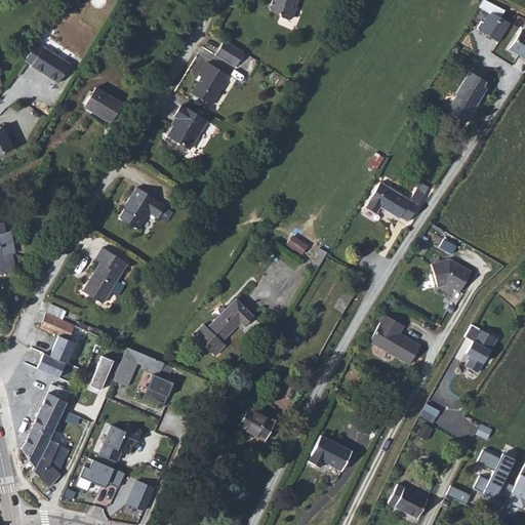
[(294,4),(296,0),(271,0),(269,5),(270,8),(279,12),(280,15),(287,18),(290,17),(295,7),(294,4)]
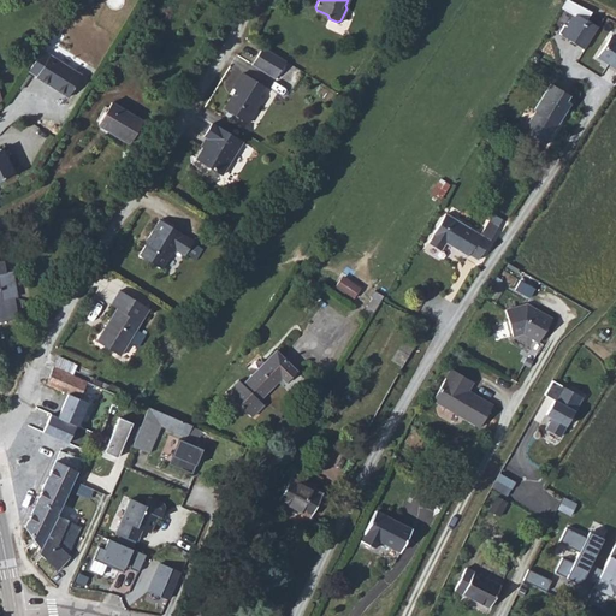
[(592,15),(569,0),(567,0),(552,23),(576,39),(592,15)]
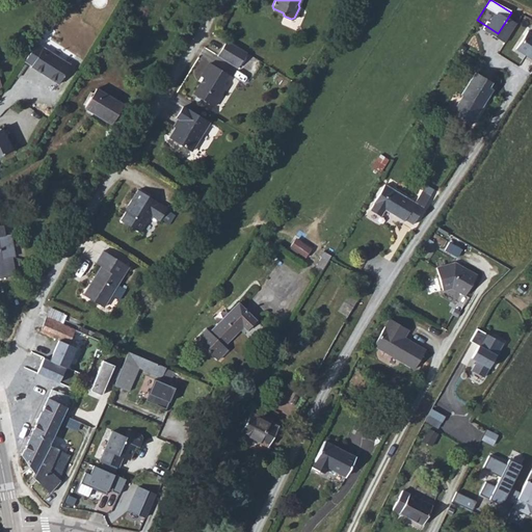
[(531,31),(526,28),(515,50),(531,57),(531,31)]
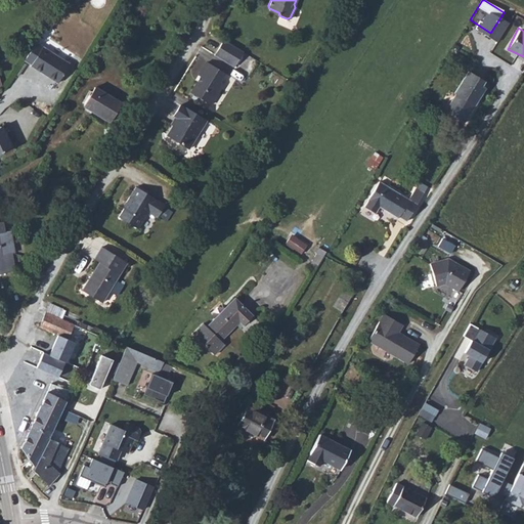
[(247,52),(227,41),(217,55),(236,68),(247,52)]
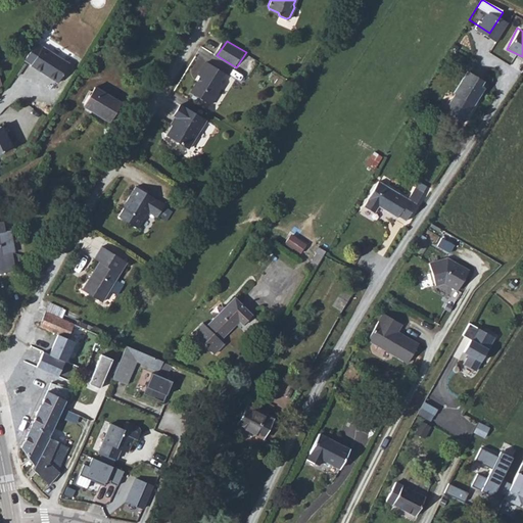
[(42,45),(32,61),(37,65),(36,67),(62,85),(75,66),(42,45)]
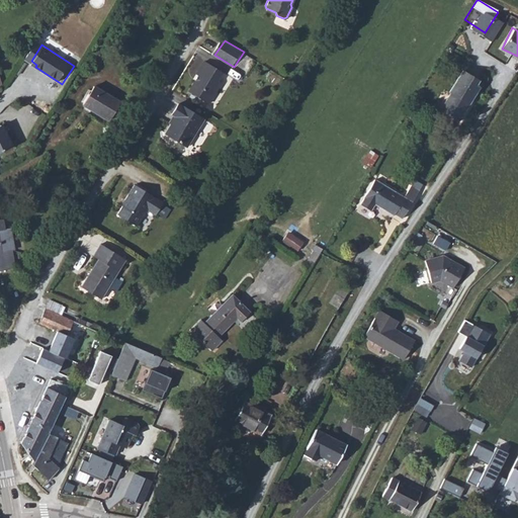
[(230,76),(208,63),(202,72),(204,73),(192,93),(212,105),(230,76)]
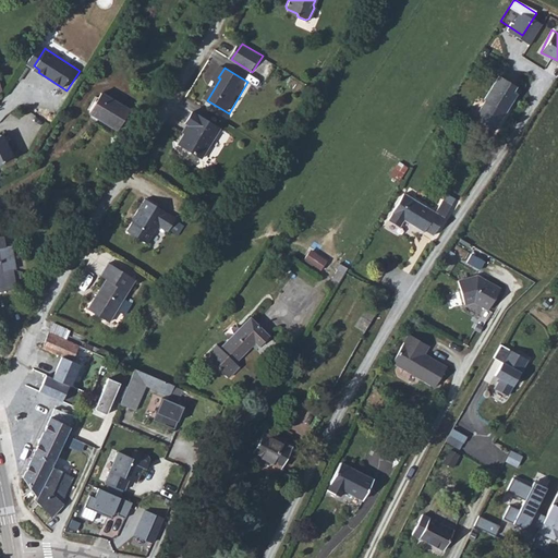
[(517,83),(499,72),(485,96),(486,97),(475,114),(494,126),(517,93),(512,89),(517,83)]
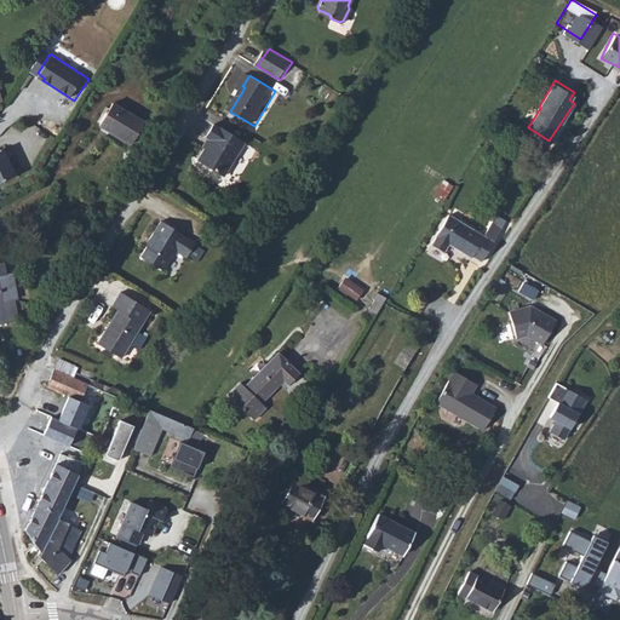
[(145,125),(114,105),(102,126),(133,145),(145,125)]
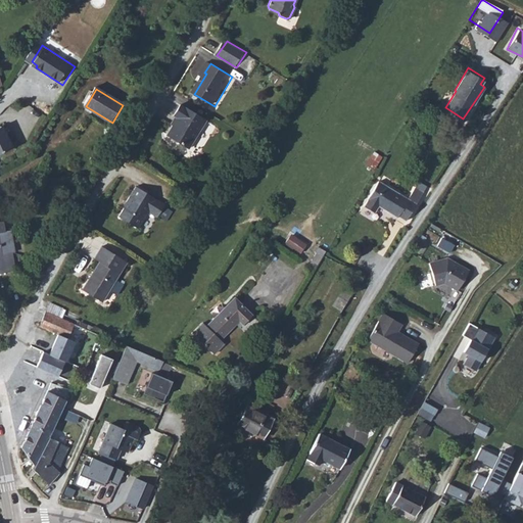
[(210,122),(184,105),(182,108),(177,116),(182,120),(172,136),(194,149),(210,122)]
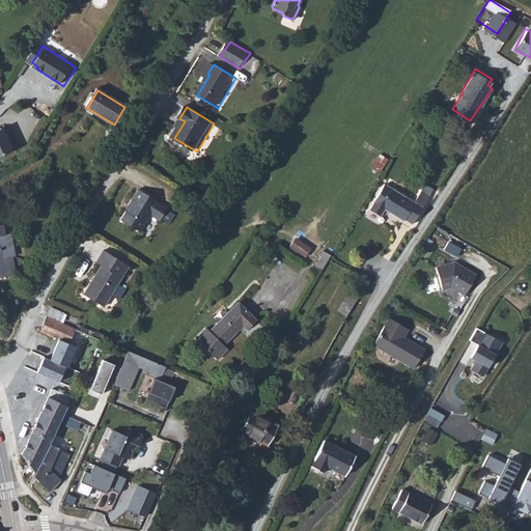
[(0,130),(0,160),(17,151),(2,129),(0,130)]
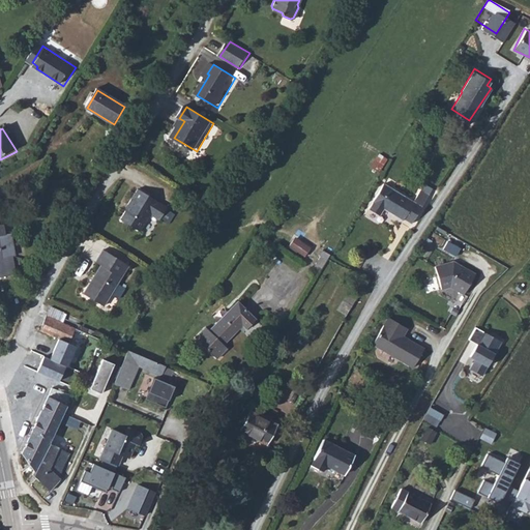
[(379,211),(383,205),(401,216),(401,215),(409,221),(427,194),(418,188),(411,199),(382,180),(371,198),(372,198),(369,204),(379,211)]
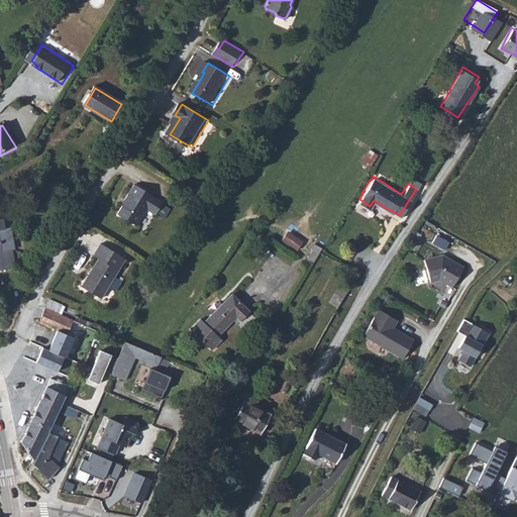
[(167,203),(137,186),(129,201),(130,201),(122,215),(140,226),(150,211),(159,216),(167,203)]
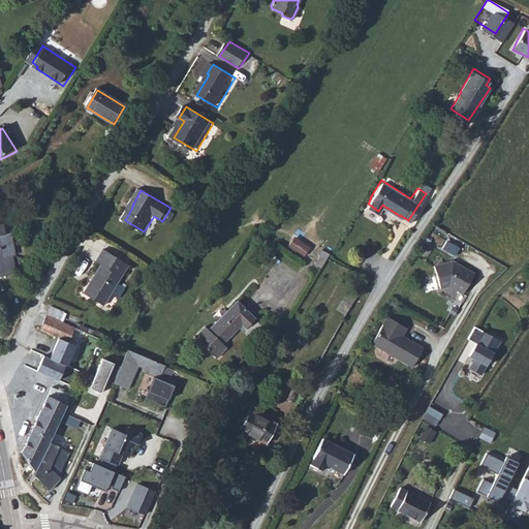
[(0,232),(0,252),(0,255),(10,253),(13,253),(9,231),(3,232),(0,232)]
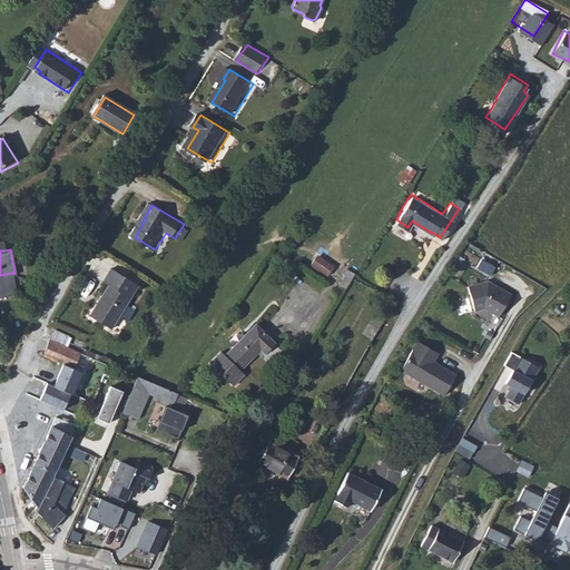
[(331,265),(317,256),(312,264),(326,273),(331,265)]
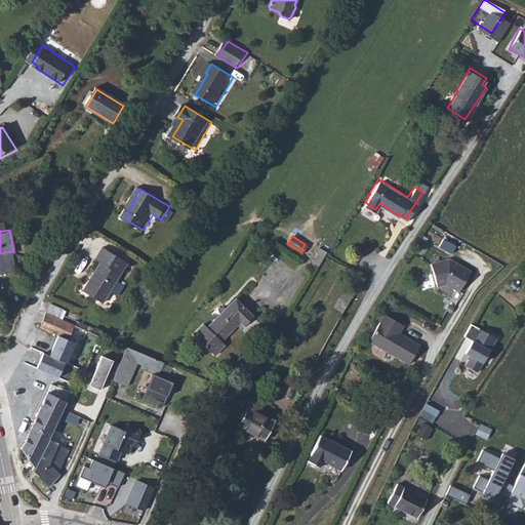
[(453,251),(456,244),(444,238),(440,245),(453,251)]
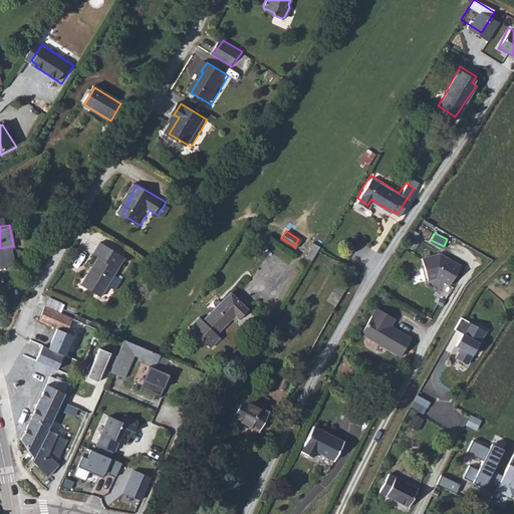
[(313,255),(321,242),(313,237),(306,250),(313,255)]
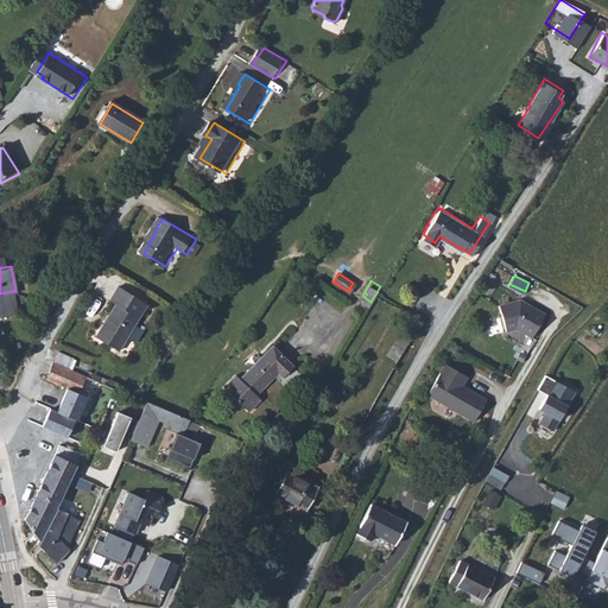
[(106,328),(102,325),(95,336),(118,350),(145,305),(116,289),(109,302),(114,305),(119,308),(106,328)]
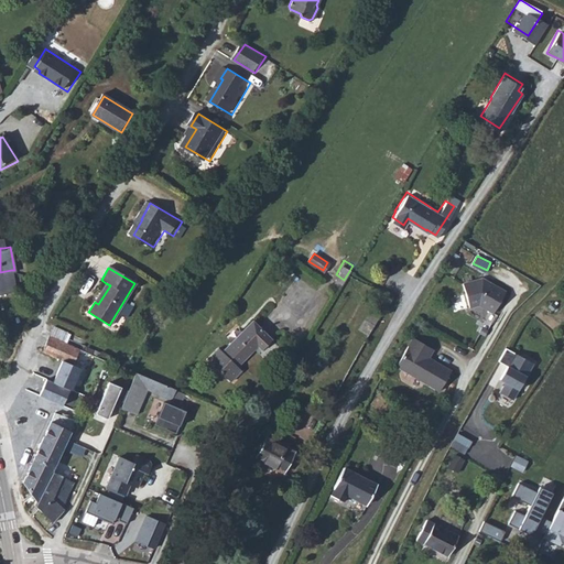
[(11,270),(0,272),(4,292),(14,290),(11,270)]
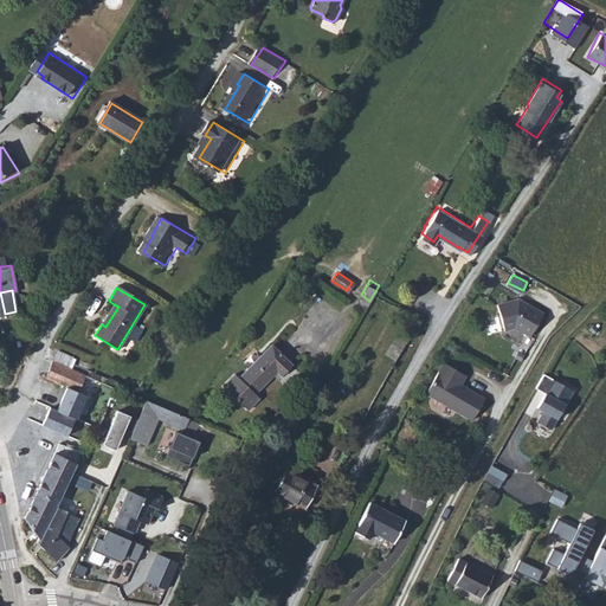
[(516,298),(495,305),(502,330),(513,327),(528,336),(541,314),(516,298)]
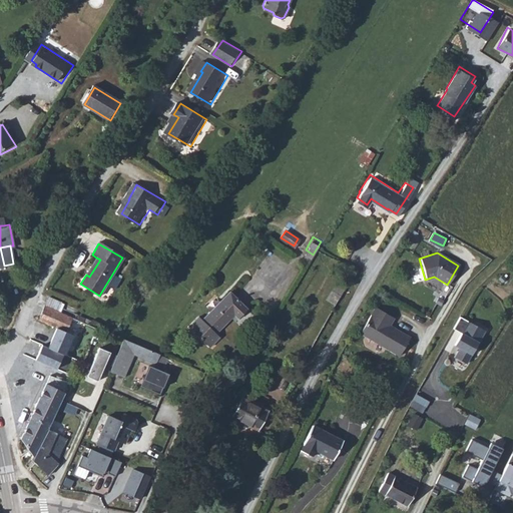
[(114,288),(121,276),(116,273),(108,285),(114,288)]
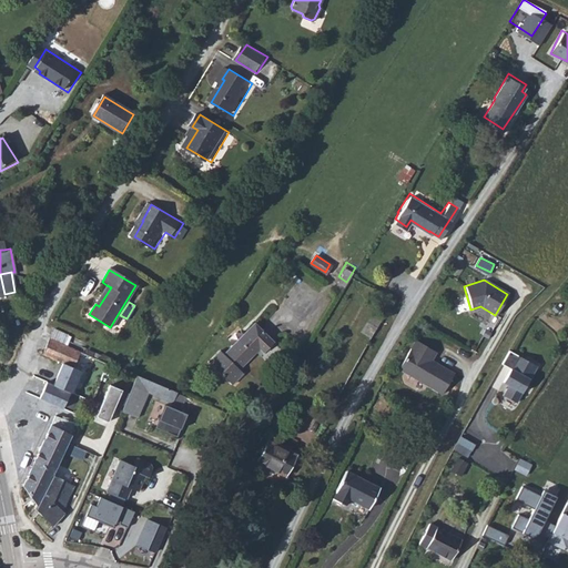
[(373,311),(363,331),(373,335),(383,316),(373,311)]
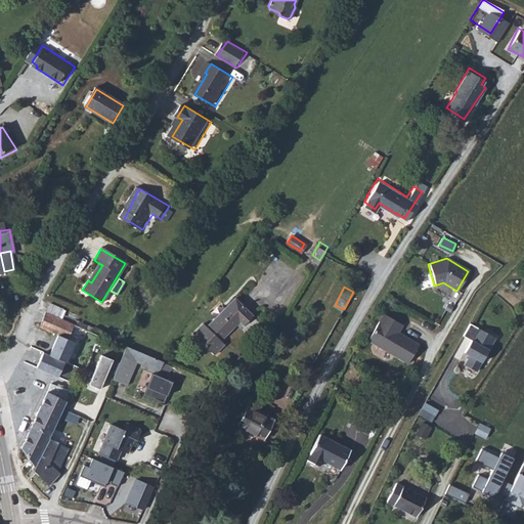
[(242,320),(246,324),(256,315),(237,298),(210,326),(223,340),(242,320)]
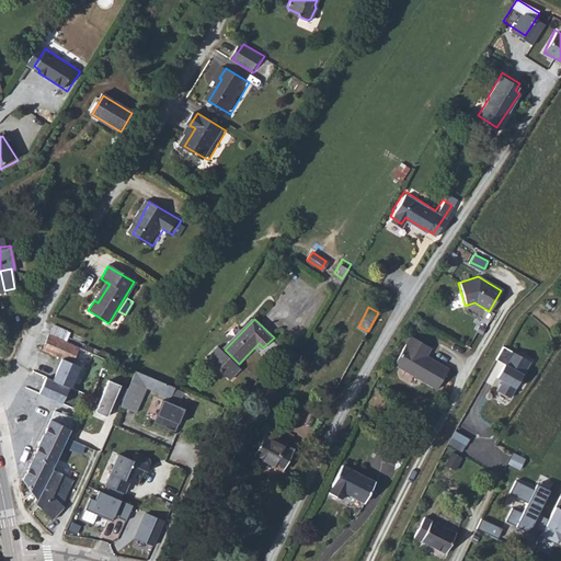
[(71,362),(84,338),(52,323),(41,348),(59,357),(71,362)]
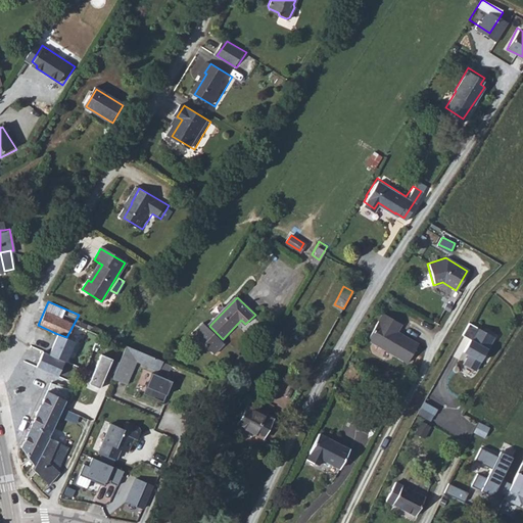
[(385,312),(371,338),(411,360),(421,341),(399,330),(403,322),(385,312)]
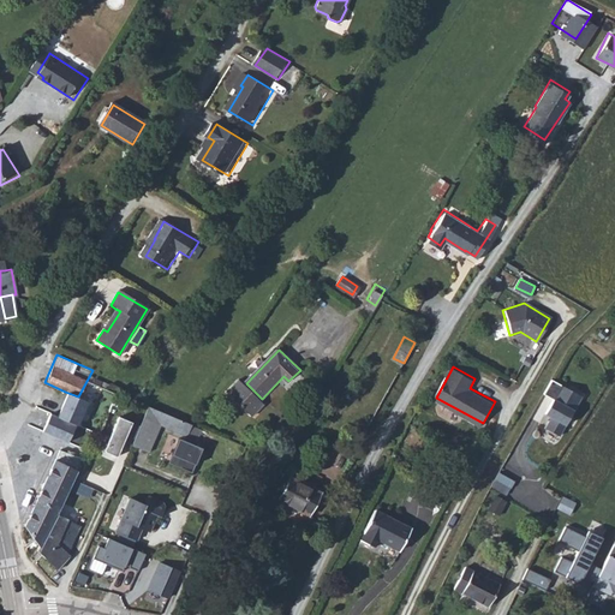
[(550,376),(542,390),(551,396),(543,410),(550,413),(544,425),(557,433),(580,393),(550,376)]
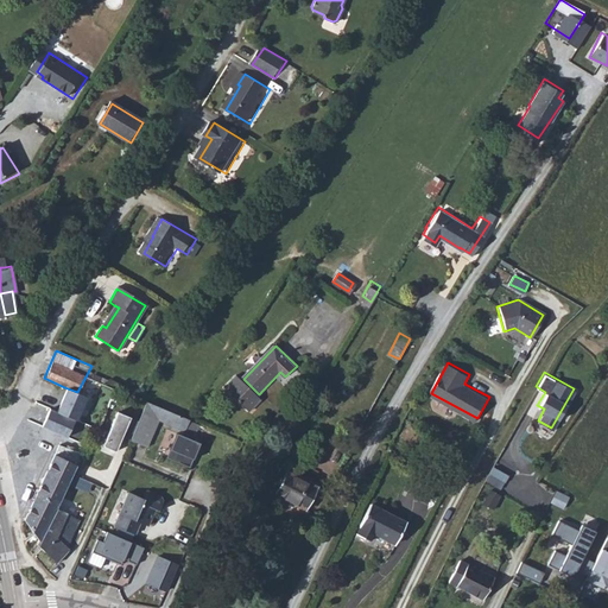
[(97,428),(108,405),(77,392),(69,416),(97,428)]
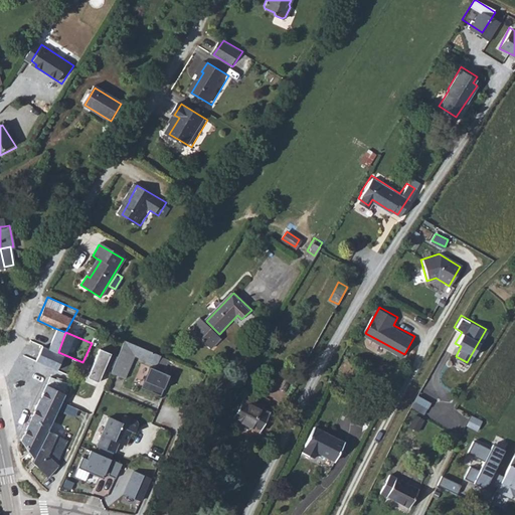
[(163,353),(128,339),(122,355),(117,366),(115,371),(129,376),(138,354),(159,362),(163,353)]
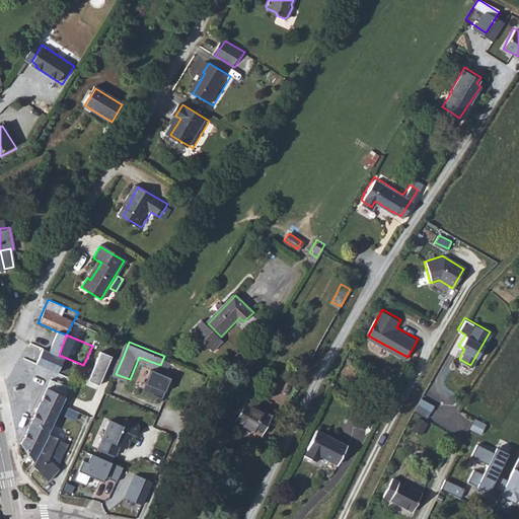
[(110,367),(116,355),(104,351),(92,379),(103,384),(110,367)]
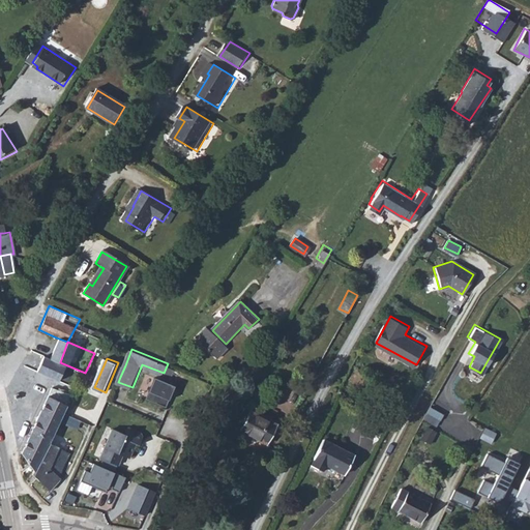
[(77,392),(85,373),(60,362),(52,382),(77,392)]
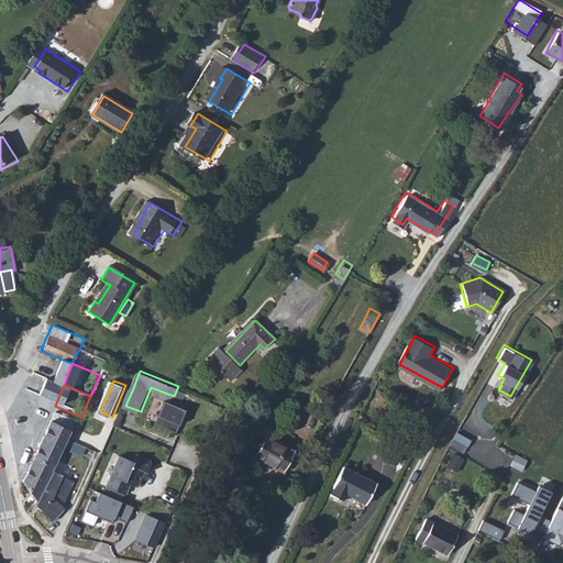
[(133,388),(125,385),(120,398),(128,400),(133,388)]
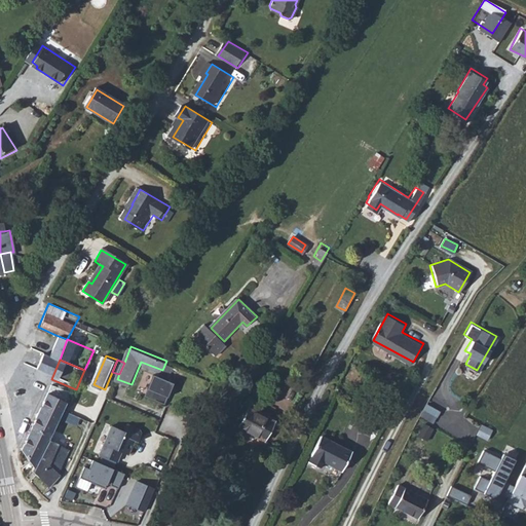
[(172,384),(144,373),(136,393),(162,405),(172,384)]
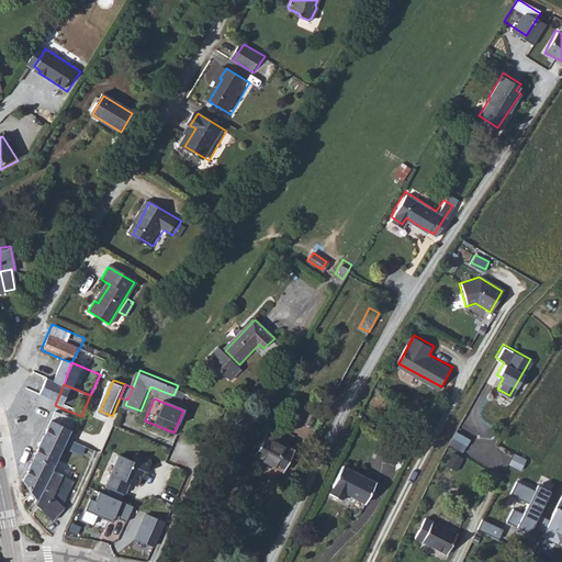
[(62,445),(72,424),(42,409),(33,427),(45,433),(44,436),(62,445)]
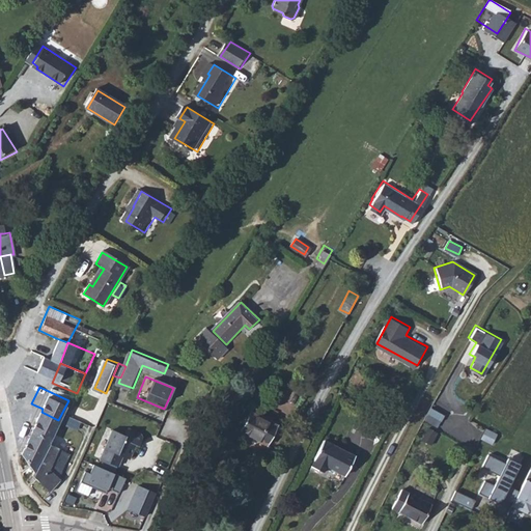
[(445,412),(431,406),(428,412),(442,419),(445,412)]
